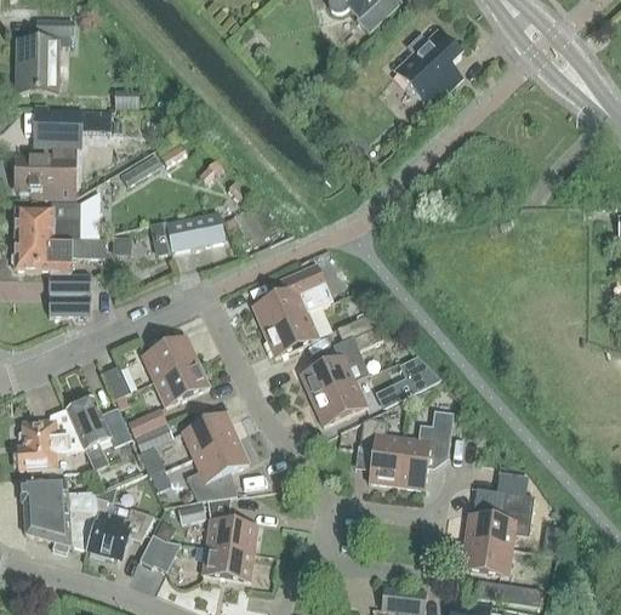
[(358,17),(357,18),(368,32),(400,1),(399,0),(328,0),(328,4),(330,9),(335,11),(340,11),(345,10),(348,6),(358,17)]
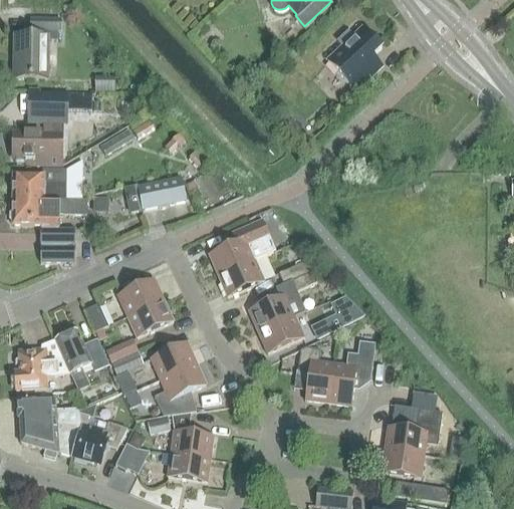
[(60,28),(60,17),(29,16),(29,27),(30,27),(30,33),(14,33),(14,76),(46,76),(47,37),(57,38),(57,28),(60,28)]
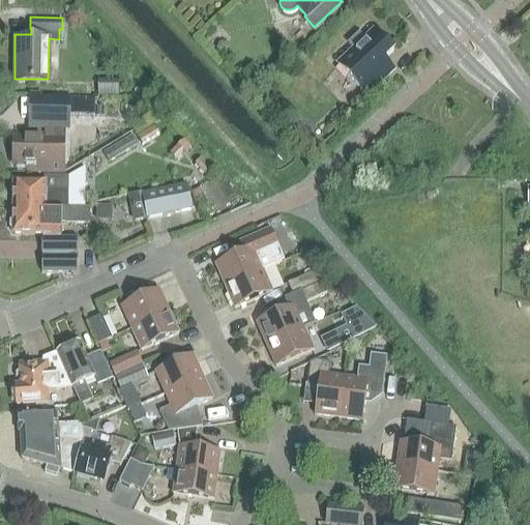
[(393,47),(374,26),(363,35),(358,30),(348,39),(353,46),(336,60),(366,92),(388,71),(378,61),(393,47)]
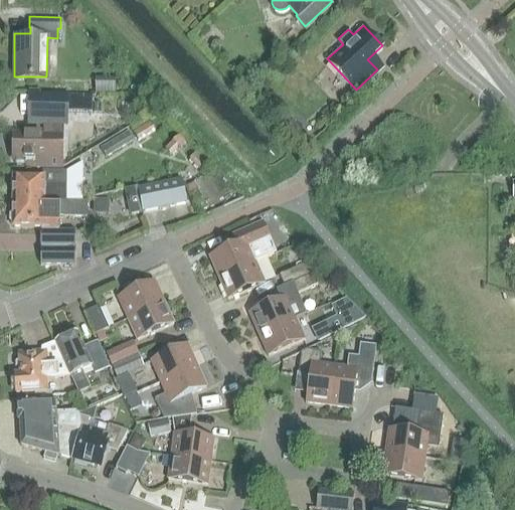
[(115,73),(95,73),(94,89),(115,90),(115,73)]
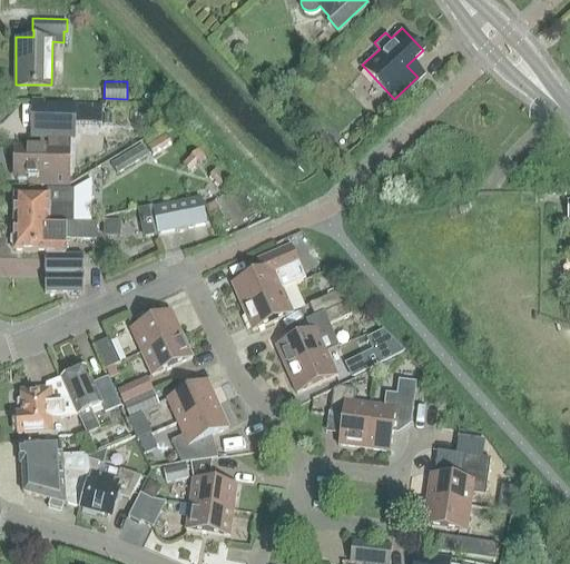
[(74,100),(42,99),(41,127),(72,128),(74,117),(100,118),(101,104),(74,102),(74,100)]
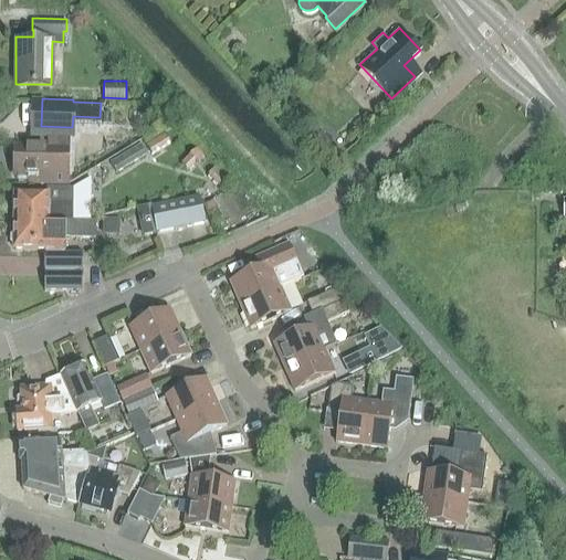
[(143,104),(143,115),(158,115),(159,104),(143,104)]
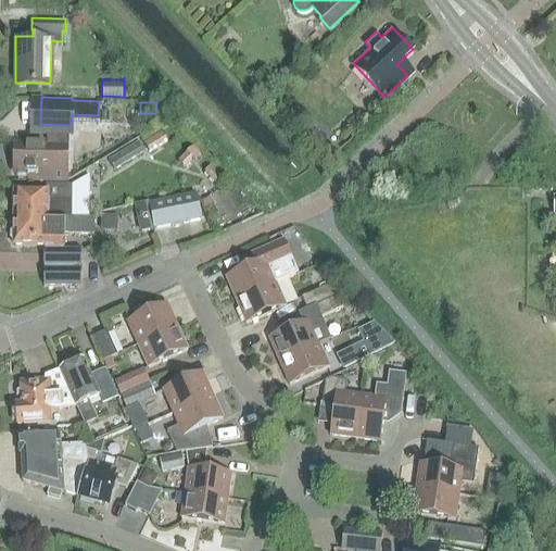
[(161,127),(142,138),(148,148),(166,137),(161,127)]
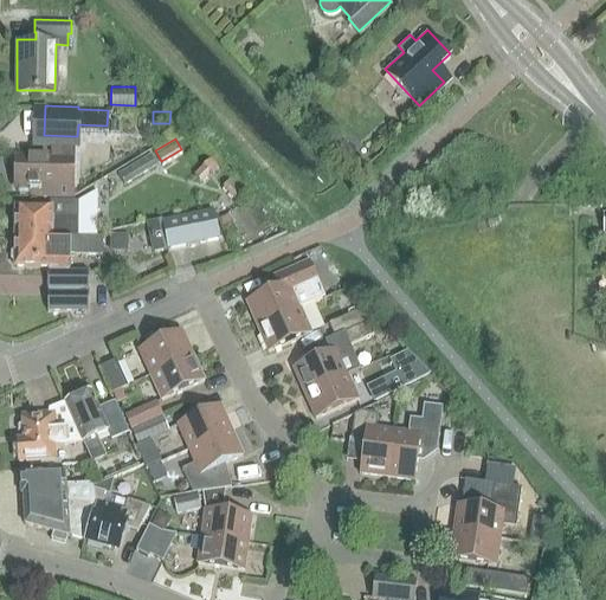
[(31,193),(52,193),(73,193),(73,141),(51,141),(51,153),(15,153),(14,182),(31,182),(31,193)]
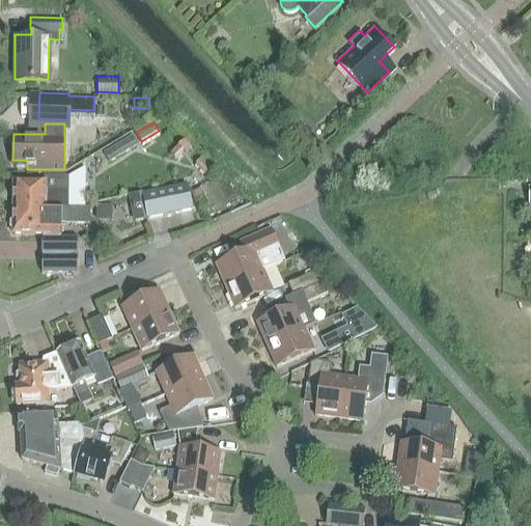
[(132,133),(103,150),(108,159),(137,142),(132,133)]
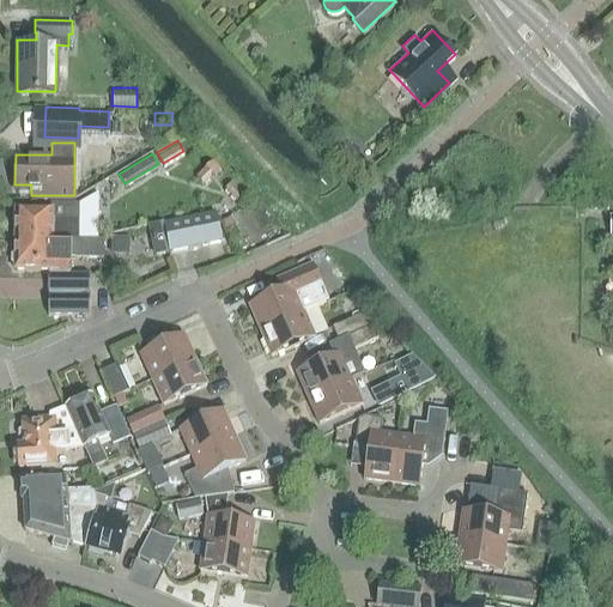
[(212,156),(196,171),(204,178),(211,171),(212,171),(219,164),(212,156)]
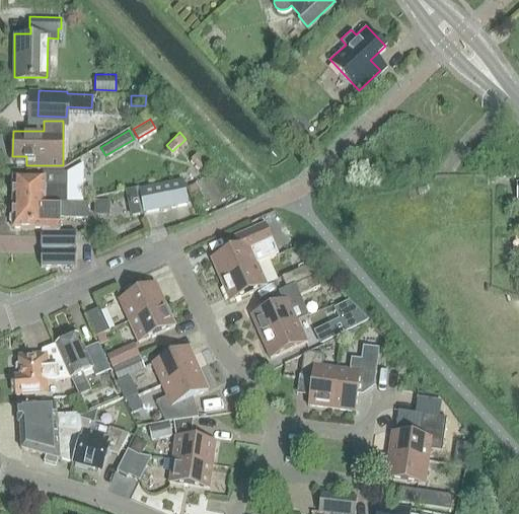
[(197,151),(191,156),(200,167),(206,161),(197,151)]
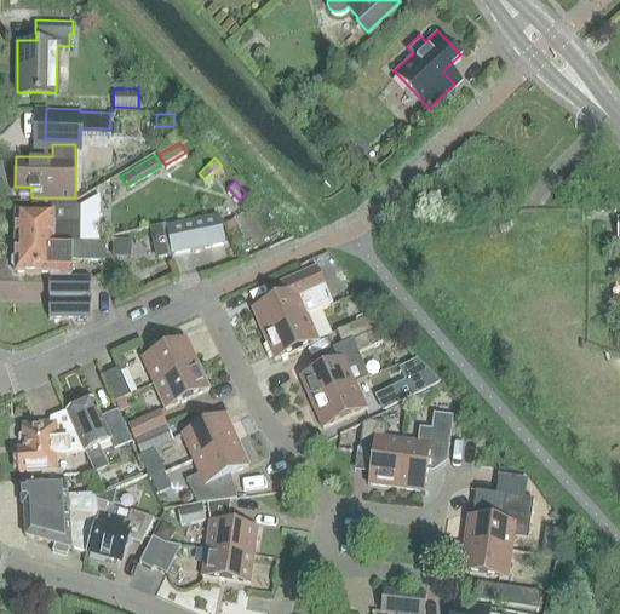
[(15,225),(15,237),(76,237),(78,237),(78,218),(63,218),(63,223),(52,223),(52,207),(15,206),(15,211),(12,214),(12,222),(15,225)]
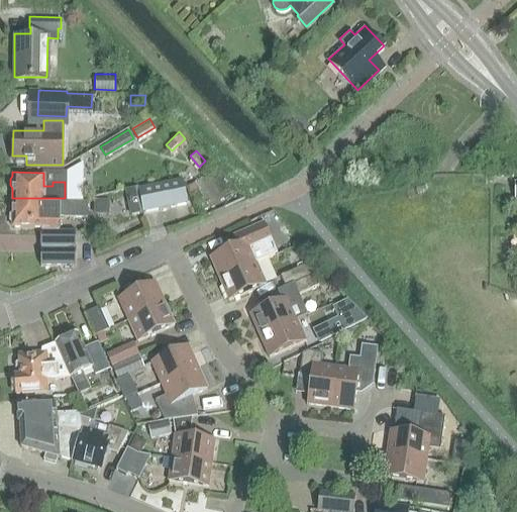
[(182,176),(136,185),(141,210),(187,201),(182,176)]
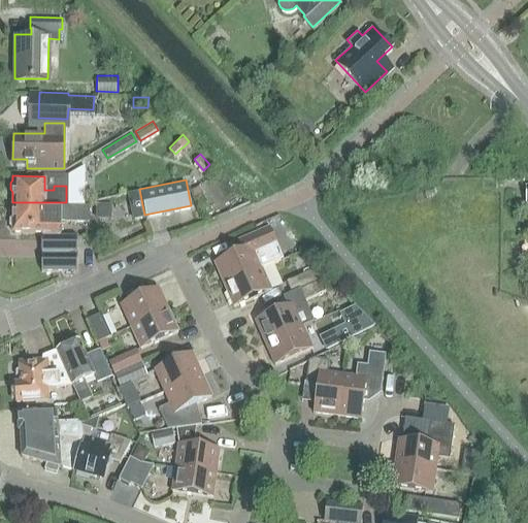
[(201,191),(198,184),(197,185),(192,188),(195,194),(201,191)]
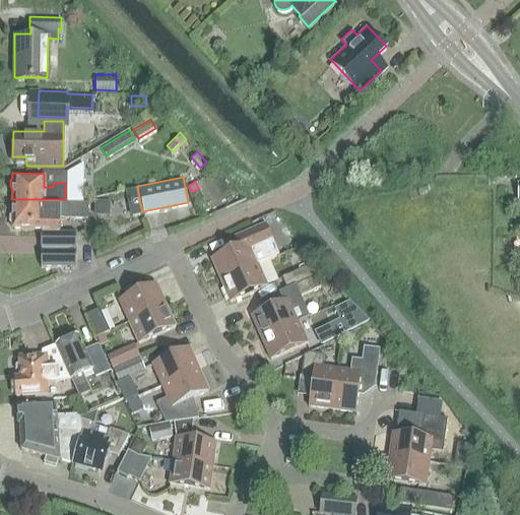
[(137,186),(124,188),(129,213),(142,211),(137,186)]
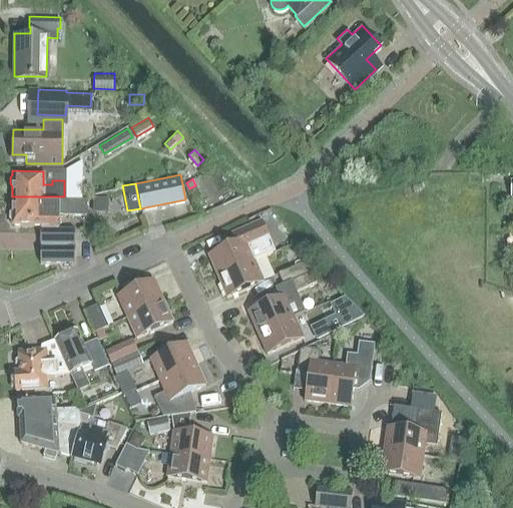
[(202,200),(197,189),(189,192),(194,203),(202,200)]
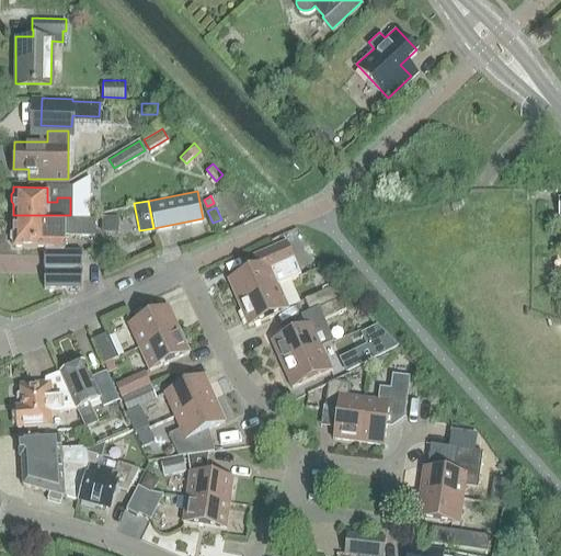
[(70,215),(69,215),(13,215),(13,227),(10,230),(10,236),(12,239),(12,244),(45,244),(45,248),(44,248),(44,284),(81,284),(81,248),(63,248),(63,233),(93,233),(93,215),(70,215)]
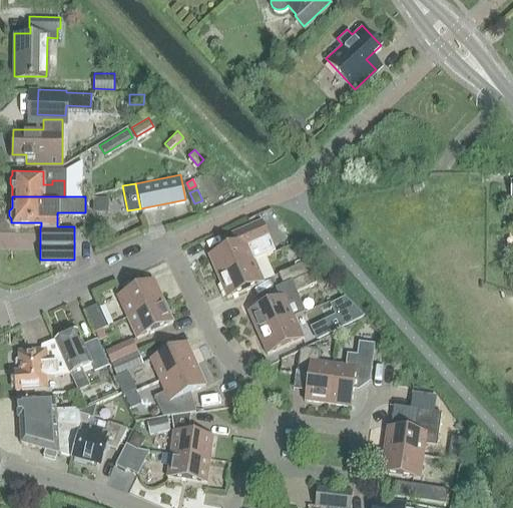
[(253,258),(247,244),(269,235),(261,217),(230,230),(234,240),(207,251),(216,274),(253,258)]
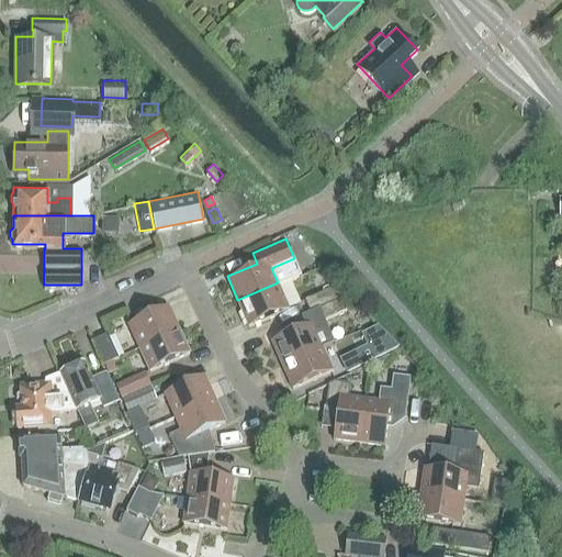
[(340,280),(336,282),(341,294),(349,291),(340,280)]
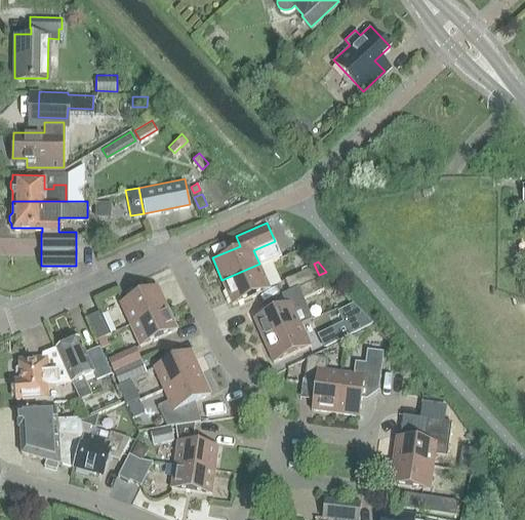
[(269,286),(259,264),(221,280),(232,302),(269,286)]
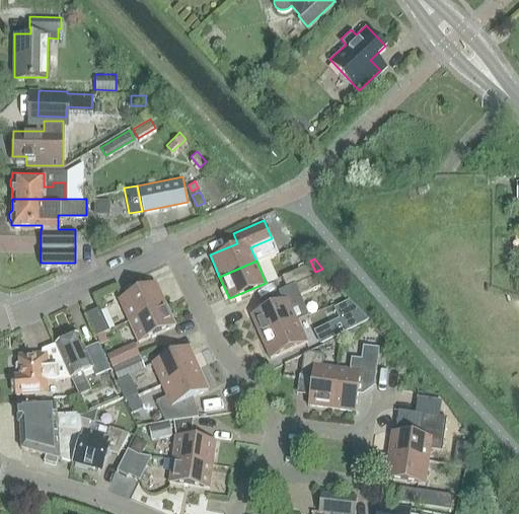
[(310,261),(281,274),(285,285),(293,282),(315,272),(310,261)]
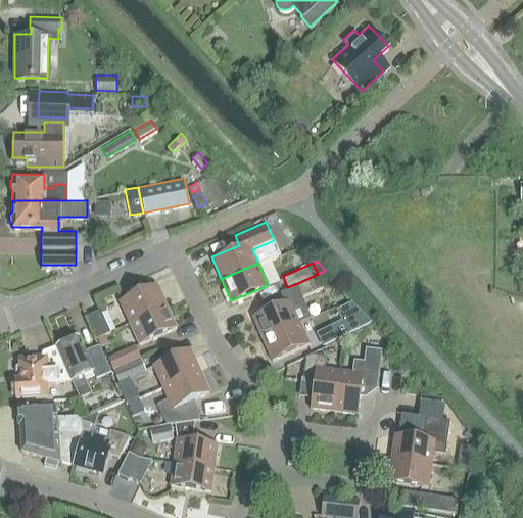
[(322,285),(318,274),(295,284),(299,295),(322,285)]
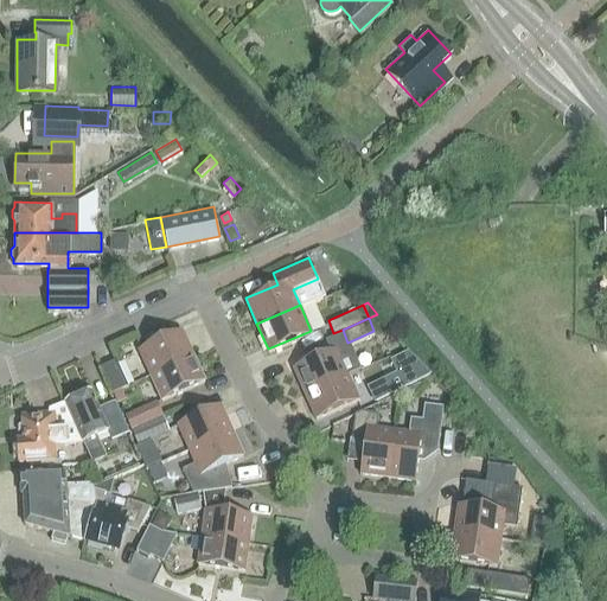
[(138,346),(149,372),(192,352),(180,327),(138,346)]
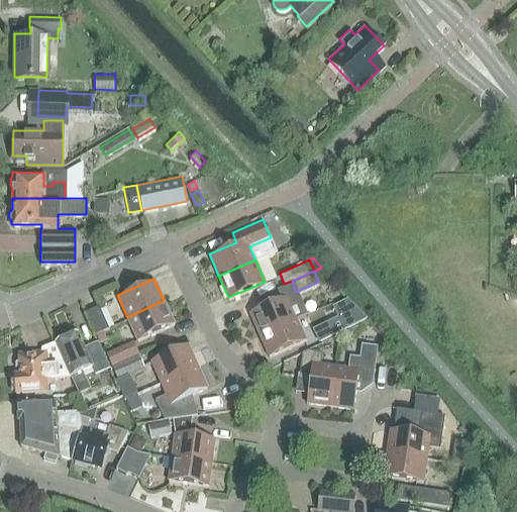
[(249,311),(259,332),(295,316),(286,295),(249,311)]
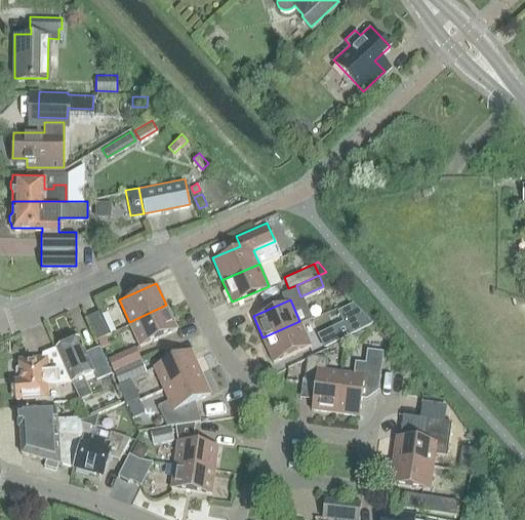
[(345,319),(319,331),(325,344),(372,321),(352,302),(338,308),(345,319)]
